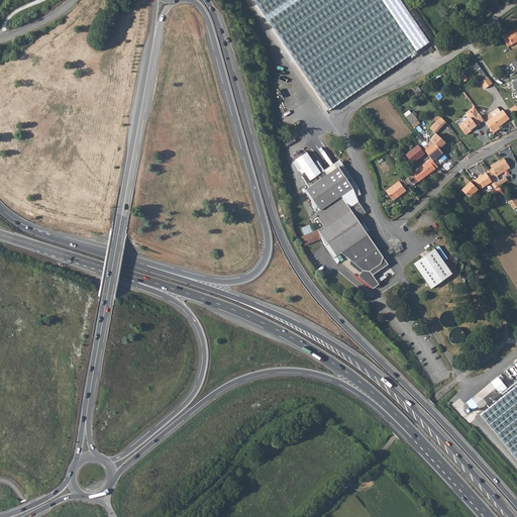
[(251,0),(327,111),(427,43),(398,0),(251,0)]
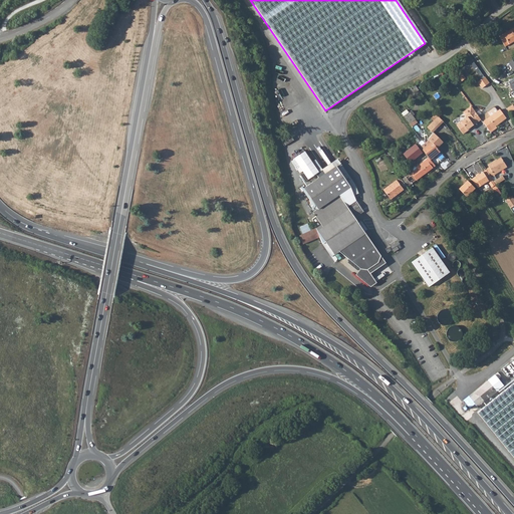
[(508,33),(500,38),(505,46),(513,40),(513,27),(507,32),(508,33)]
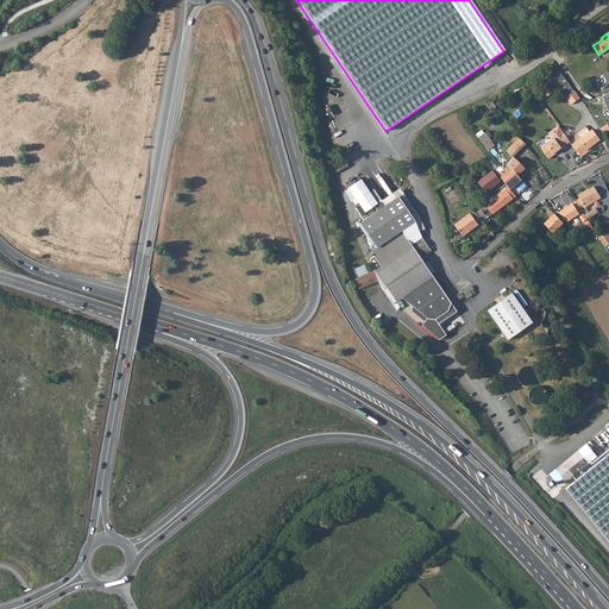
[(564,86),(570,93),(573,90),(569,82),(564,86)]
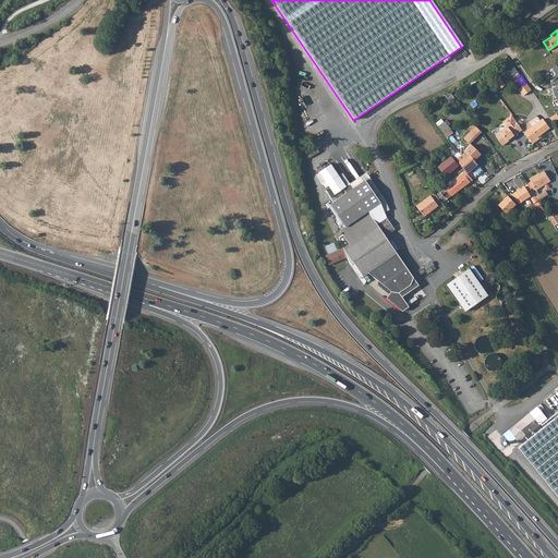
[(557,80),(549,84),(553,91),(547,94),(553,102),(556,100),(557,100),(557,99),(557,80)]
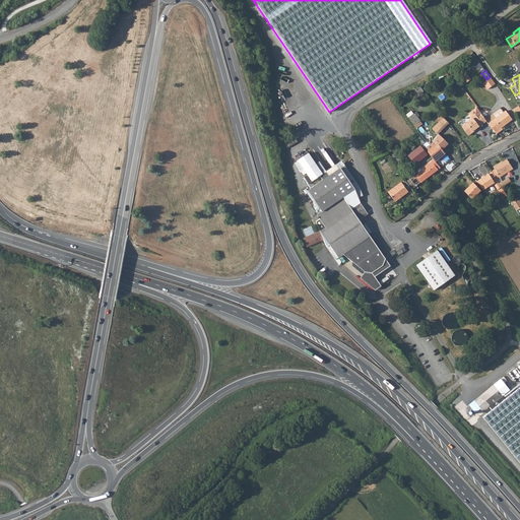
[(495,84),(491,77),(486,80),(483,83),(488,89),(495,84)]
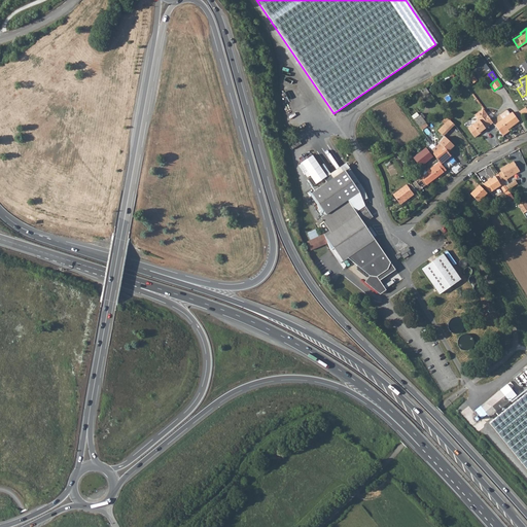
[(493,121),(483,108),(476,114),(480,119),(479,120),(468,129),(476,137),(481,134),(480,133),(493,121)]
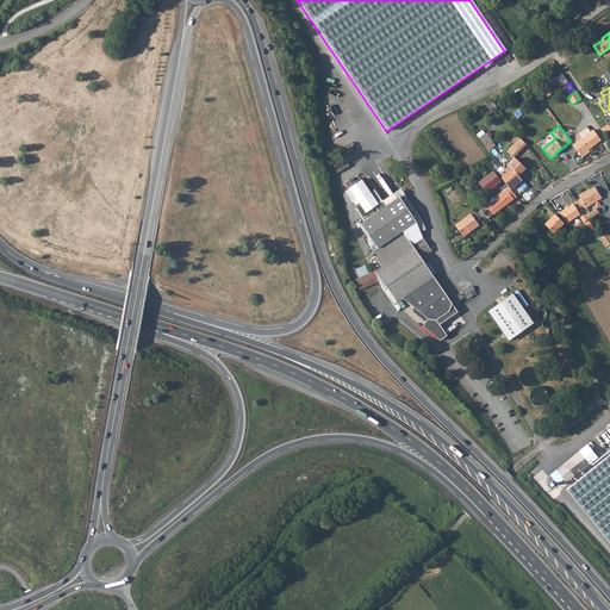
[(602,139),(595,129),(591,131),(589,128),(587,128),(580,132),(580,134),(583,137),(573,144),(583,155),(590,150),(589,149),(602,139)]
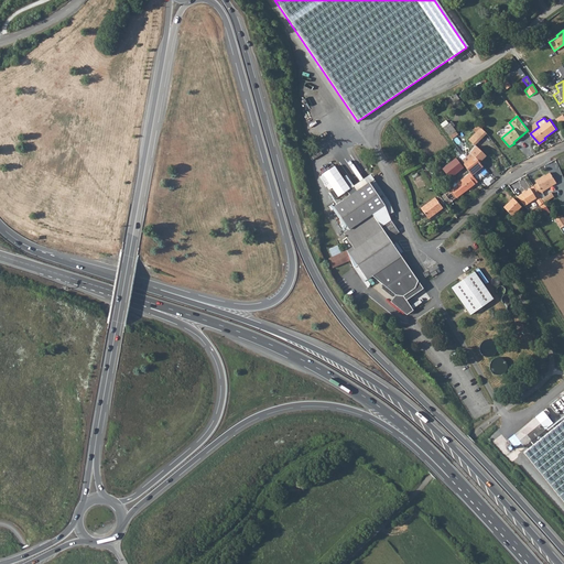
[(480,128),(469,140),(473,144),(483,134),(485,137),(487,134),(480,128)]
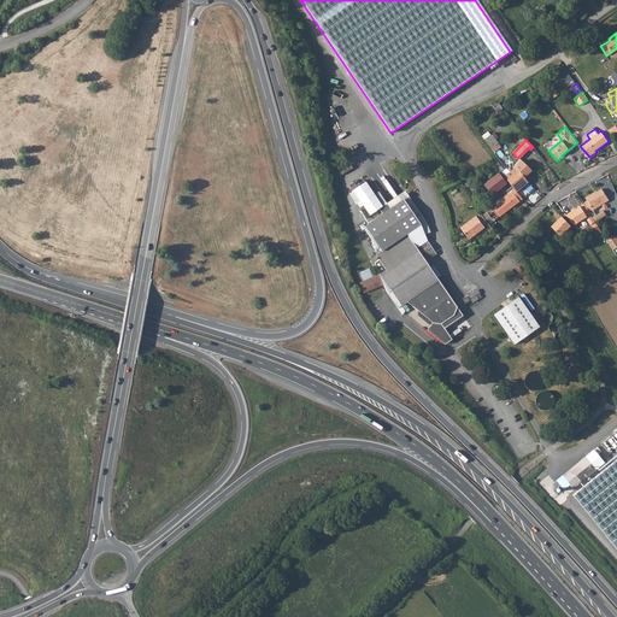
[(517,158),(519,160),(530,150),(528,147),(517,158)]
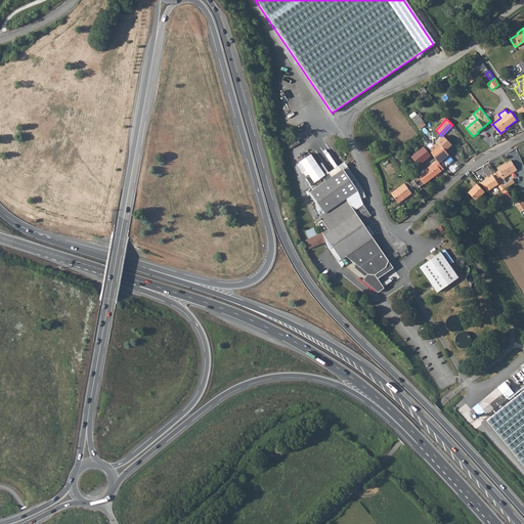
[(429,149),(430,149),(437,161),(438,163),(450,155),(447,150),(443,144),(446,141),(446,140),(442,136),(436,141),(437,142),(437,143),(430,148),(429,149)]
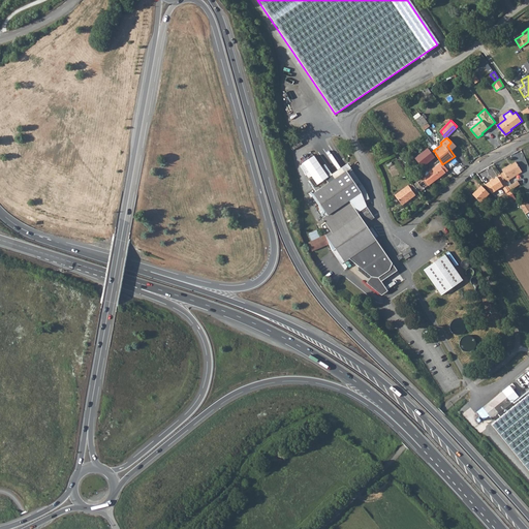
[(447,146),(452,152),(456,147),(450,142),(450,143),(447,146)]
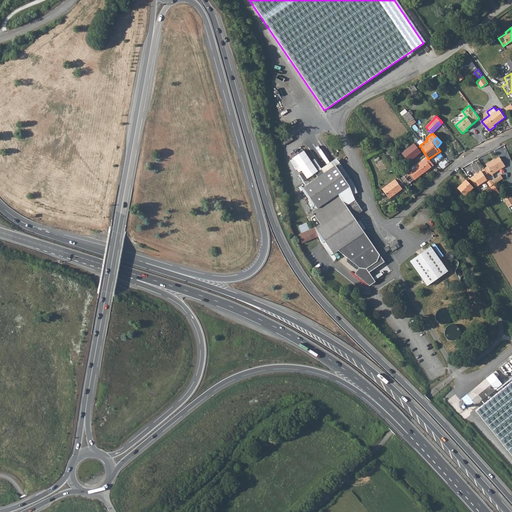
[(415,143),(403,152),(410,161),(421,152),(415,143)]
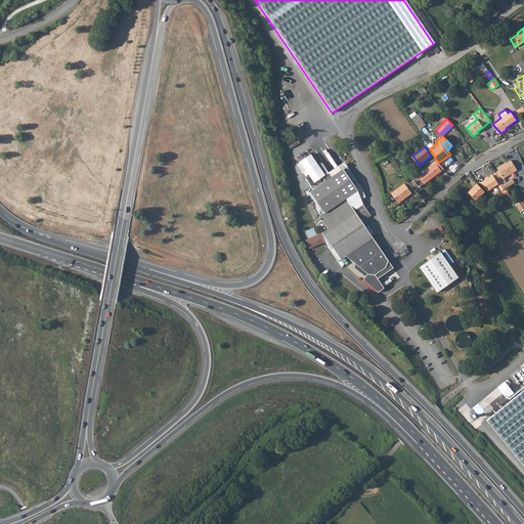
[(310,154),(299,161),(313,182),(324,175),(310,154)]
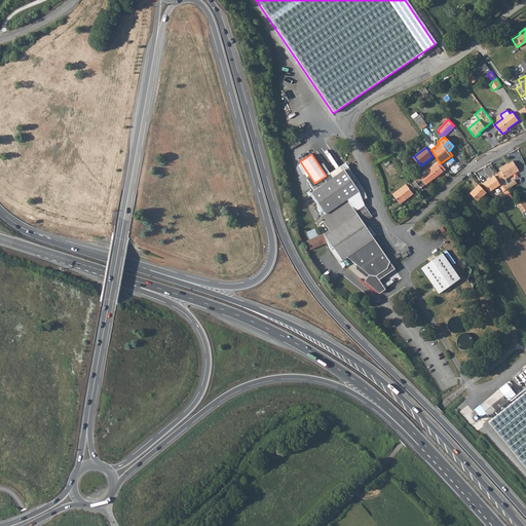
[(500,170),(498,172),(504,181),(506,179),(506,178),(519,170),(513,159),(506,163),(505,163),(499,167),(500,170)]
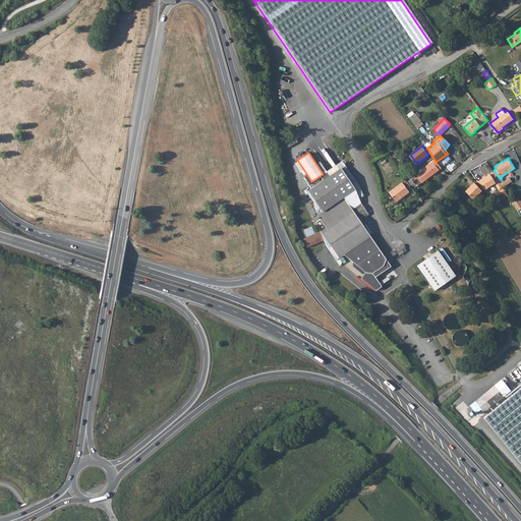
[(422,171),(407,182),(412,188),(442,168),(436,162),(435,160),(421,170),(422,171)]
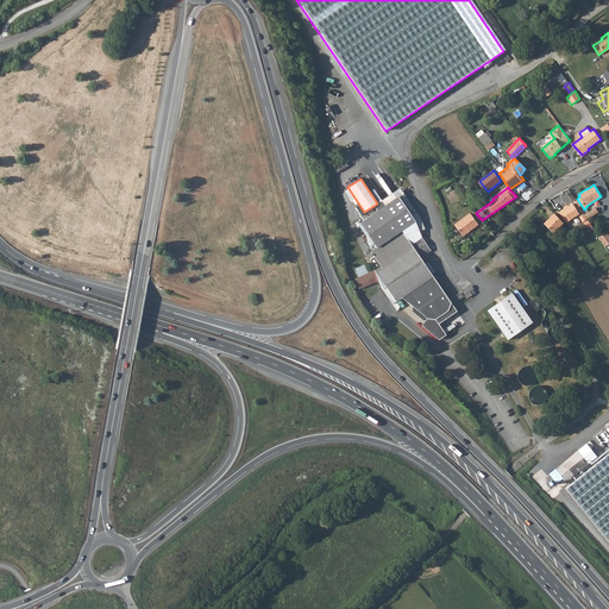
[(400,190),(382,202),(384,207),(396,200),(397,199),(415,223),(419,231),(424,228),(420,220),(400,190)]
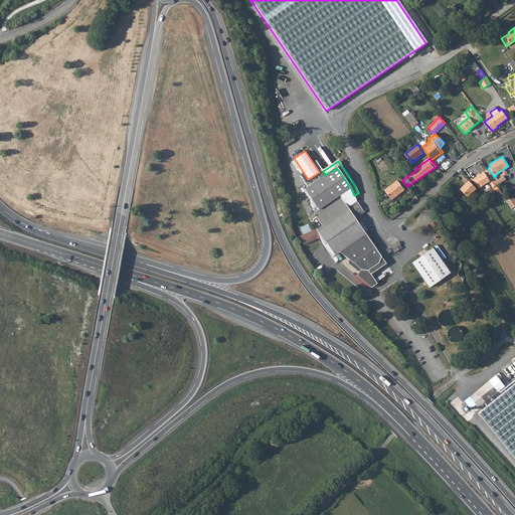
[(308,187),(305,190),(319,211),(311,216),(316,227),(311,229),(312,231),(301,237),(305,245),(321,239),(324,244),(327,242),(336,254),(341,251),(363,269),(369,270),(379,263),(381,255),(366,233),(355,217),(364,211),(357,201),(354,195),(351,188),(336,168),(335,169),(325,175),(323,171),(319,172),(308,179),(304,182),(308,187)]
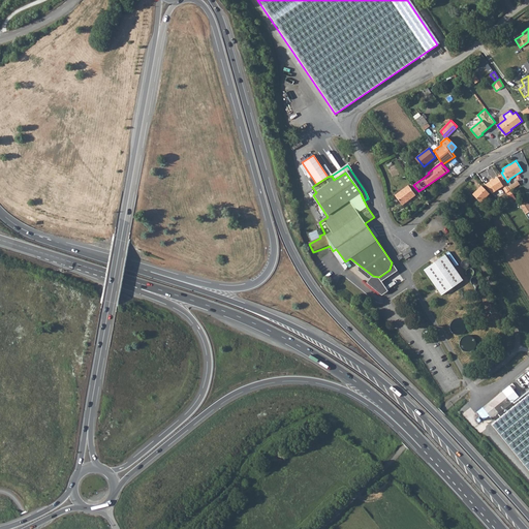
[(506,182),(500,174),(494,178),(492,177),(490,179),(490,181),(489,181),(495,190),(502,185),(505,191),(510,189),(506,182)]
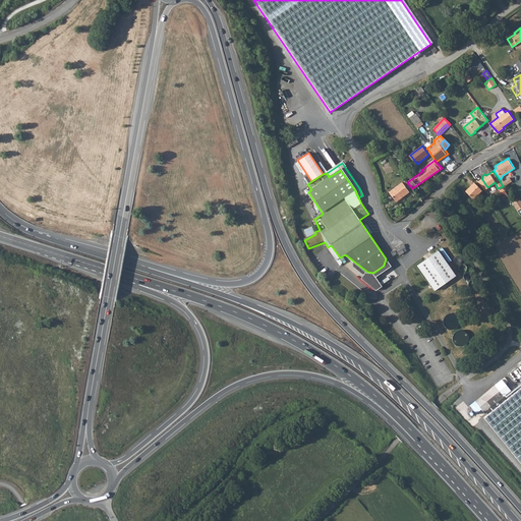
[(406,194),(401,186),(404,184),(403,182),(390,192),(397,201),(406,194)]
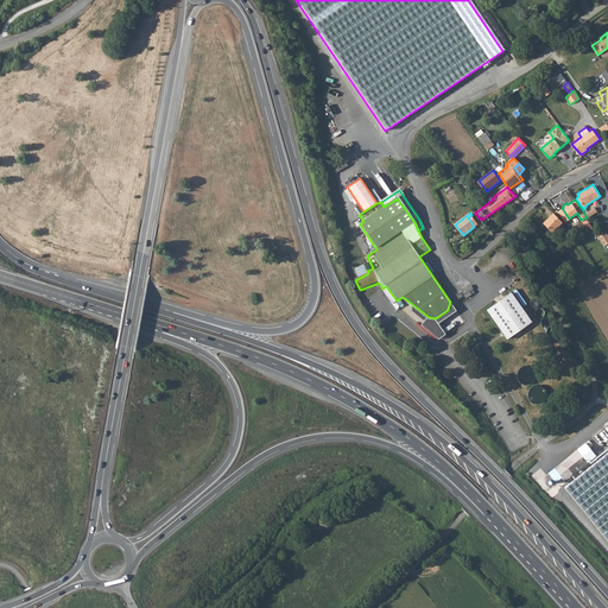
[(472,215),(468,217),(474,227),(479,223),(472,215)]
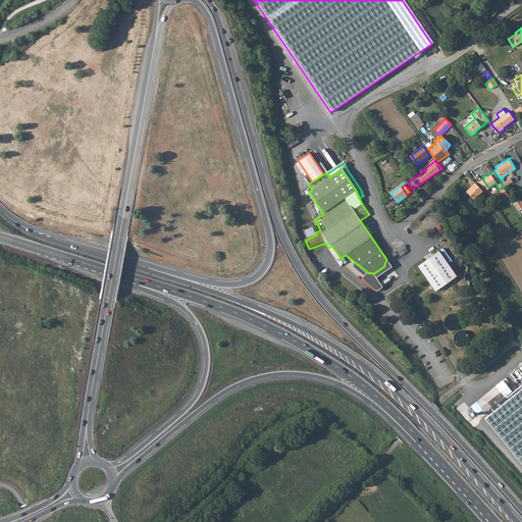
[(474,185),(466,193),(473,200),(482,192),(474,185)]
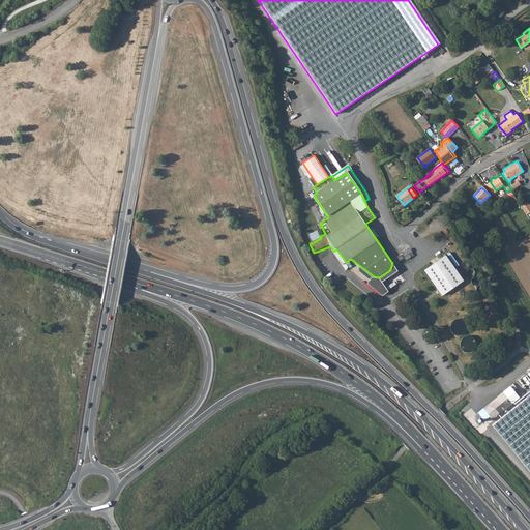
[(445,256),(423,270),(441,295),(463,281),(445,256)]
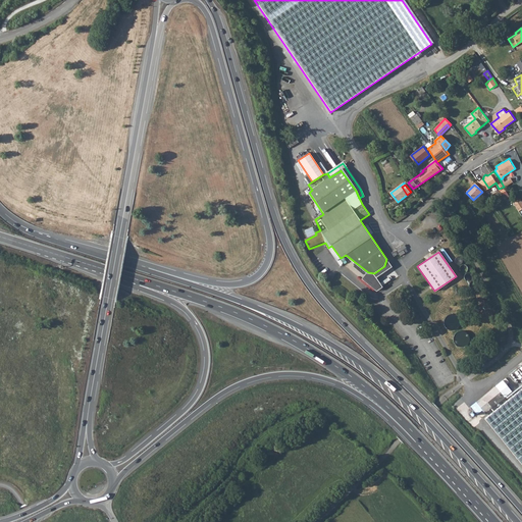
[(392,266),(386,259),(384,266),(374,273),(368,272),(363,278),(378,291),(384,285),(377,276),(392,266)]
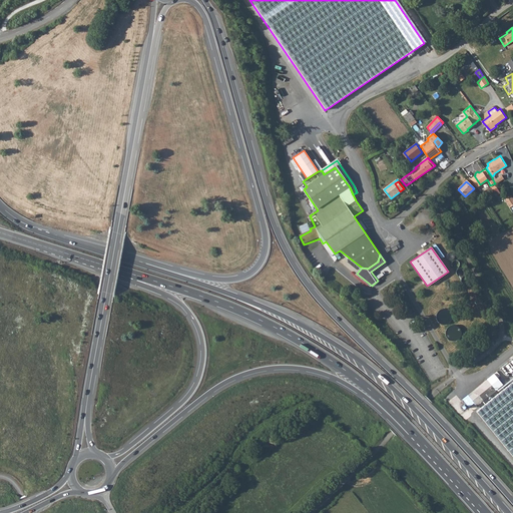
[(444,320),(451,317),(448,309),(441,312),(444,320)]
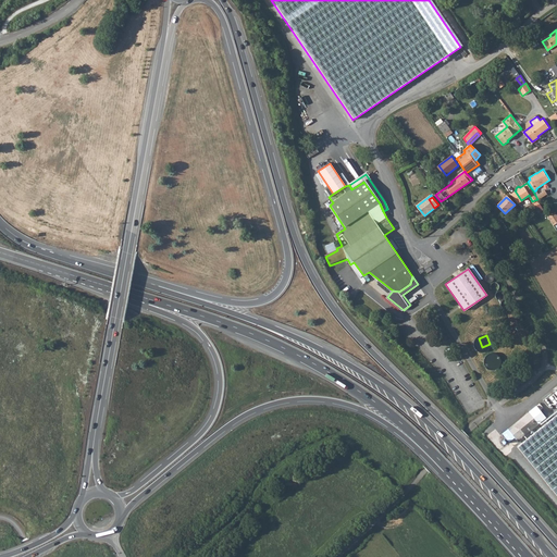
[(489,354),(487,369),(498,370),(500,355),(489,354)]
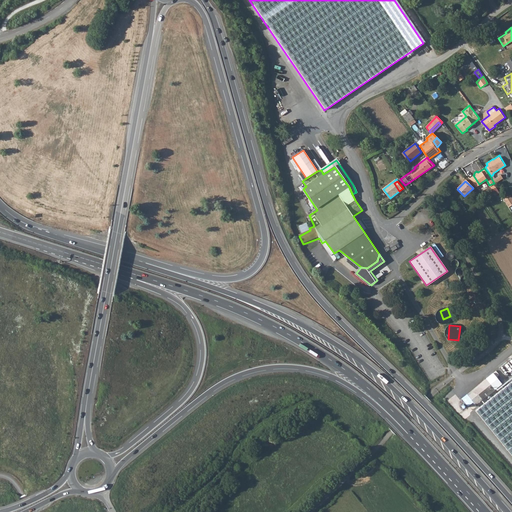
[(499,368),(506,376),(511,372),(511,371),(511,357),(499,368)]
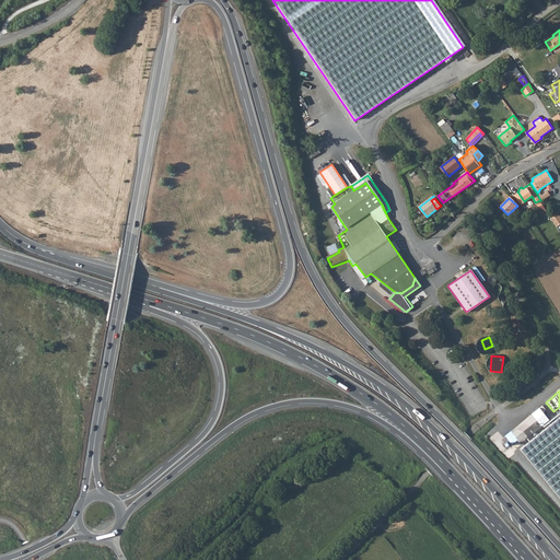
[(532,413),(504,435),(512,444),(517,440),(520,443),(541,426),(532,413)]
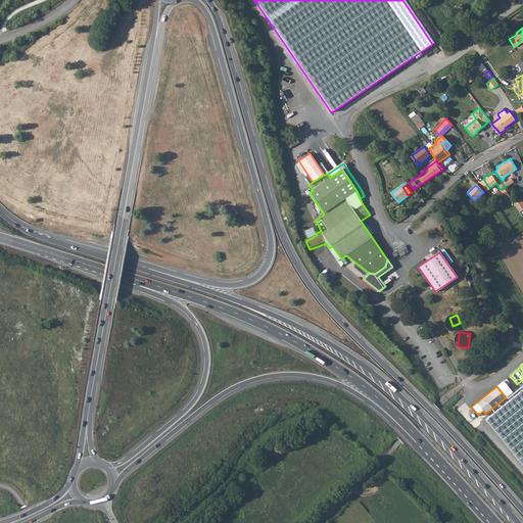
[(522,386),(484,418),(522,466),(522,386)]
